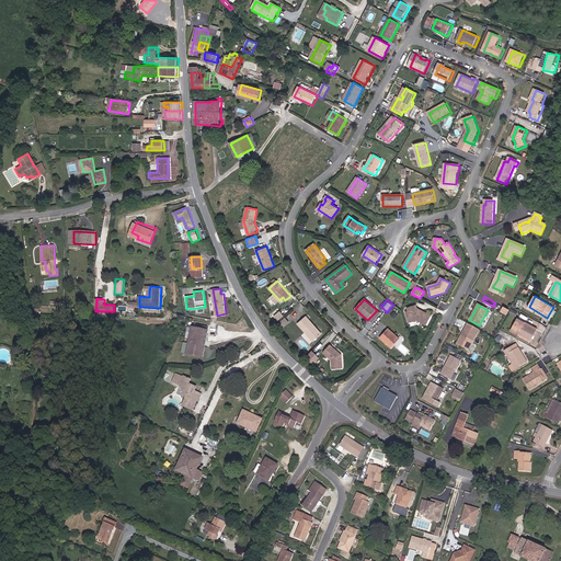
[(426,327),(432,317),(422,311),(419,311),(416,306),(408,308),(409,312),(405,313),(409,323),(416,321),(426,327)]
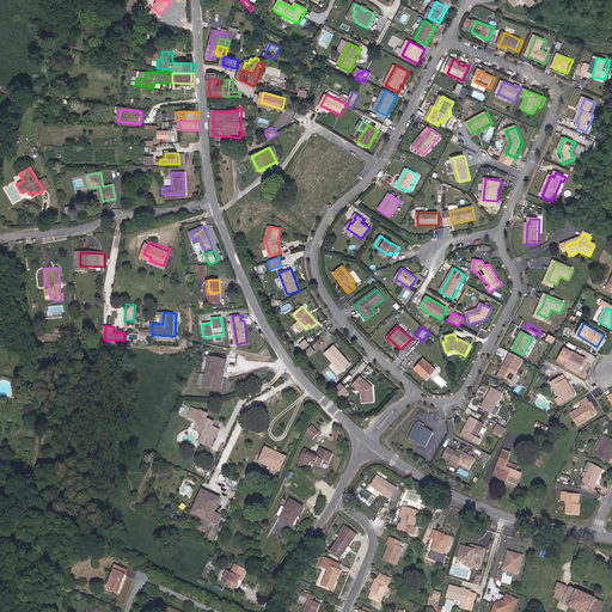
[(303,350),(310,344),(306,341),(299,347),(303,350)]
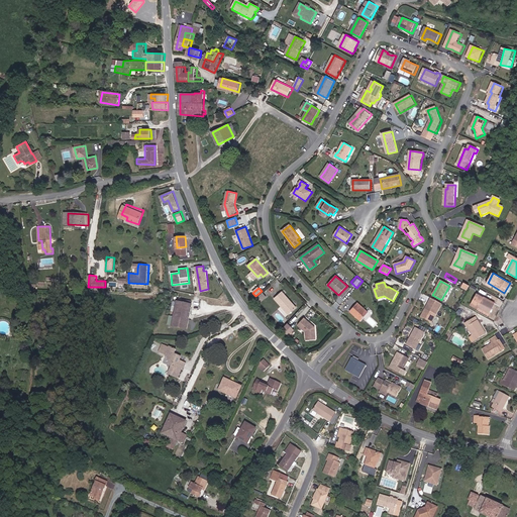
[(296,308),(282,292),(275,299),(289,315),(296,308)]
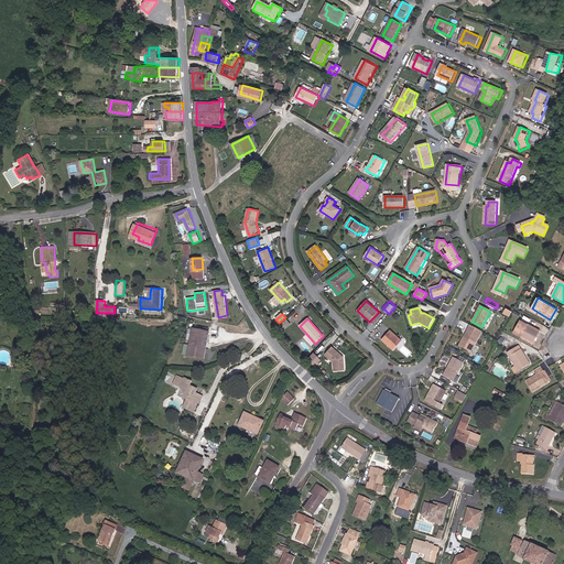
[(540,332),(522,318),(514,331),(534,340),(540,332)]
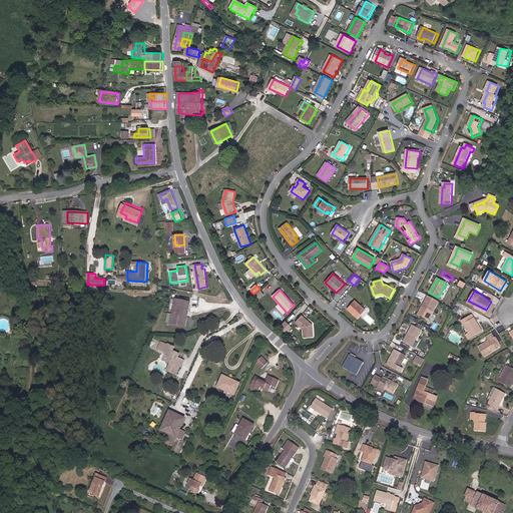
[(259,300),(265,295),(261,291),(255,296),(259,300)]
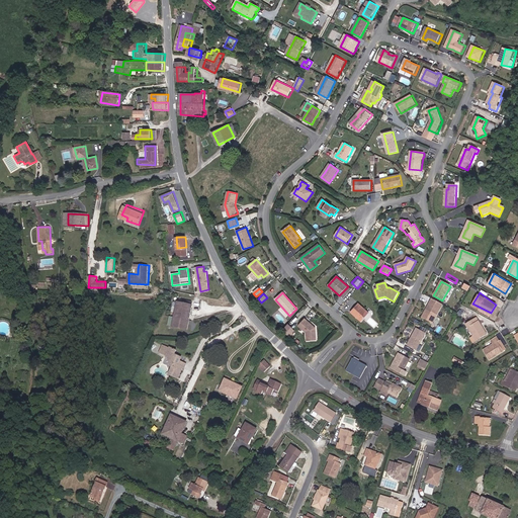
[(443,306),(432,299),(426,312),(426,314),(425,313),(422,319),(432,324),(443,306)]
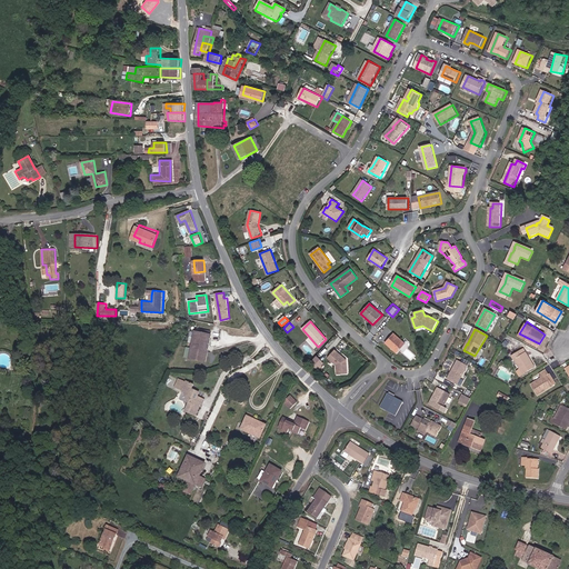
[(406,345),(393,333),(386,343),(397,353),(406,345)]
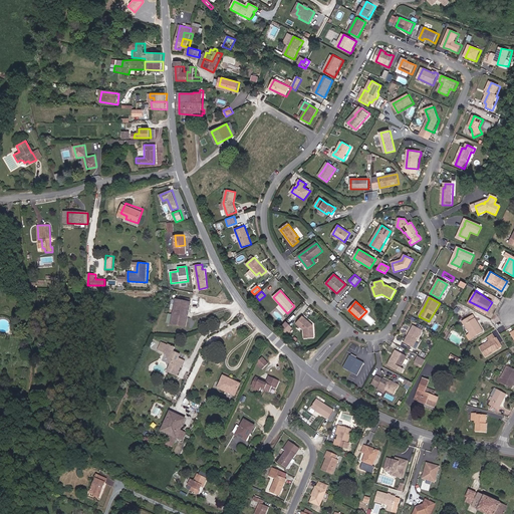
[(193,308),(179,303),(171,326),(185,331),(193,308)]
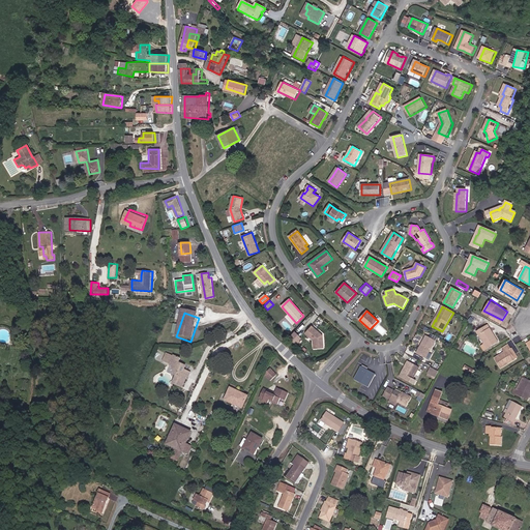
[(499,342),(490,325),(480,330),(488,342),(486,344),(489,348),(499,342)]
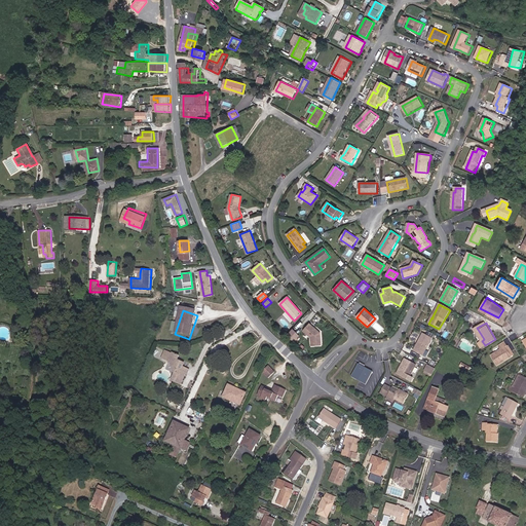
[(321,345),(321,333),(320,332),(309,324),(303,331),(311,338),(311,346),(321,345)]
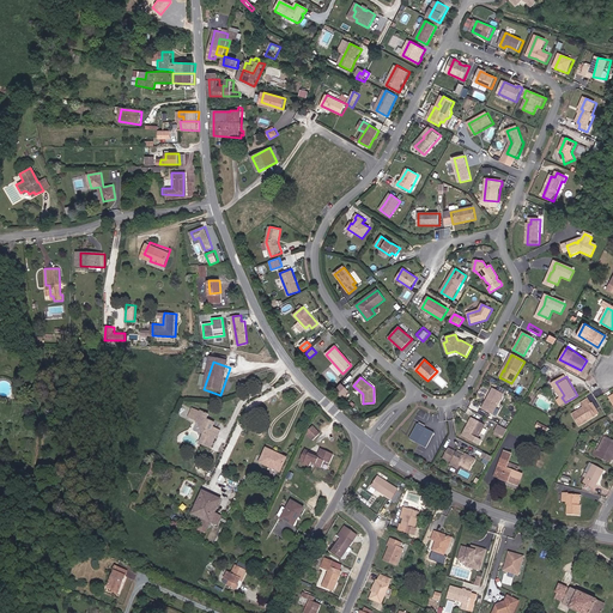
[(344,399),(351,392),(343,382),(335,389),(344,399)]
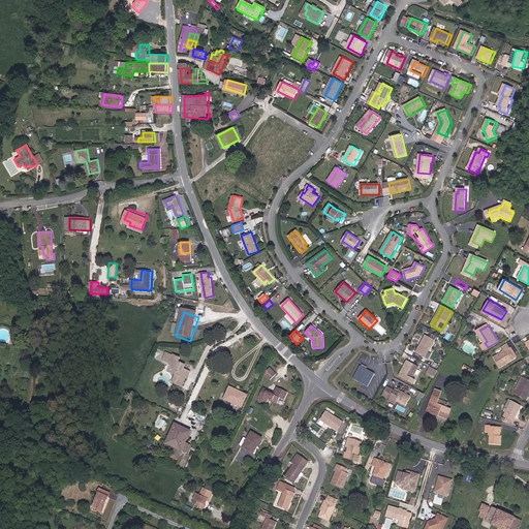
[(479,330),(477,331),(485,343),(487,341),(479,330)]
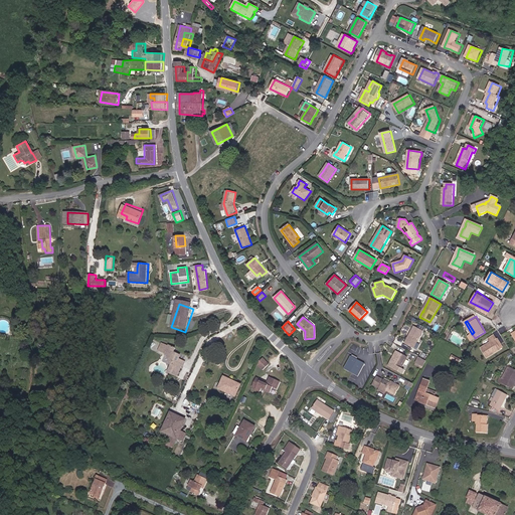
[(413,350),(423,332),(414,328),(404,345),(413,350)]
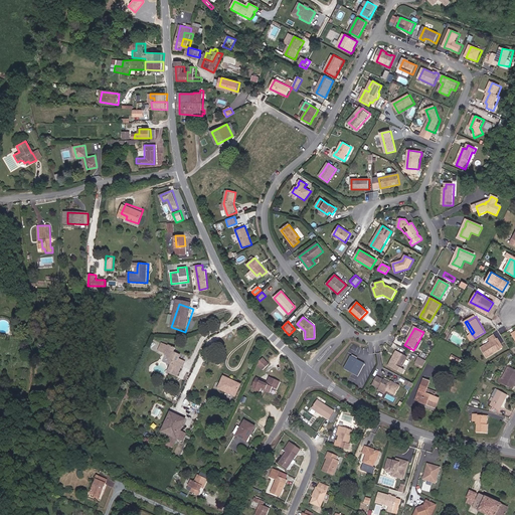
[(487,357),(501,348),(496,339),(497,338),(495,335),(489,339),(491,342),(482,348),(487,357)]
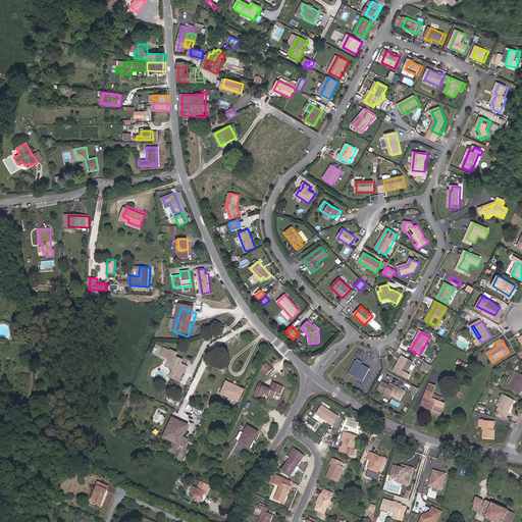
[(506,342),(504,343),(503,344),(508,353),(511,352),(506,342)]
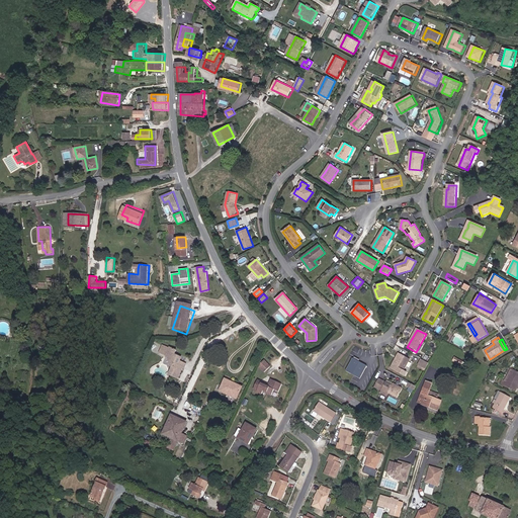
[(177,353),(160,348),(158,356),(165,358),(164,360),(168,361),(170,366),(172,368),(169,377),(180,382),(185,370),(179,368),(183,360),(176,357),(177,353)]
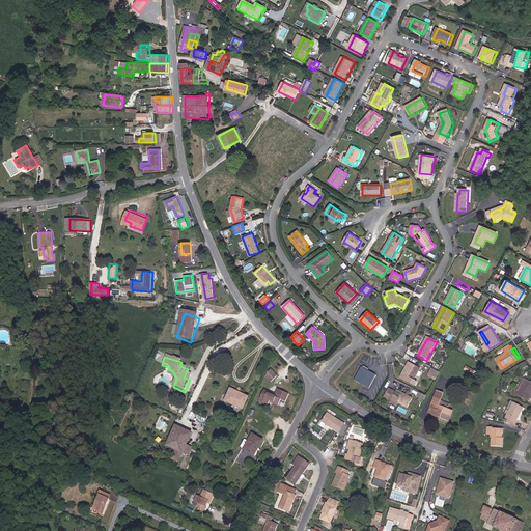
[(414,381),(420,369),(409,363),(402,374),(414,381)]
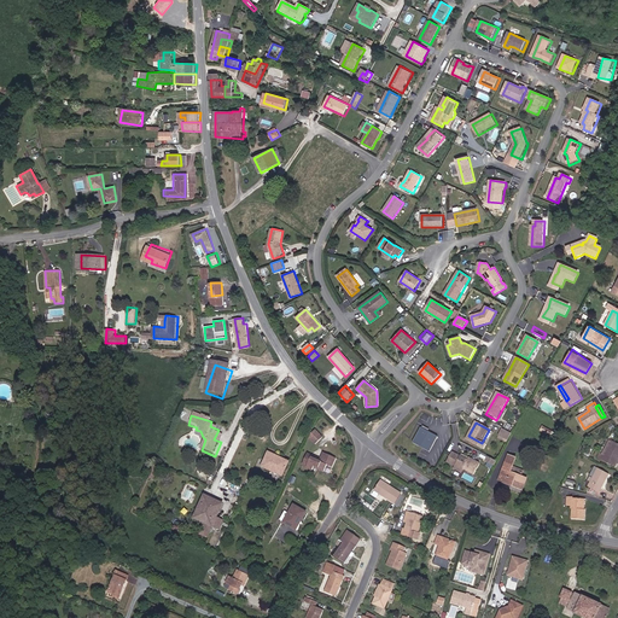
[(502,427),(497,437),(507,442),(512,432),(502,427)]
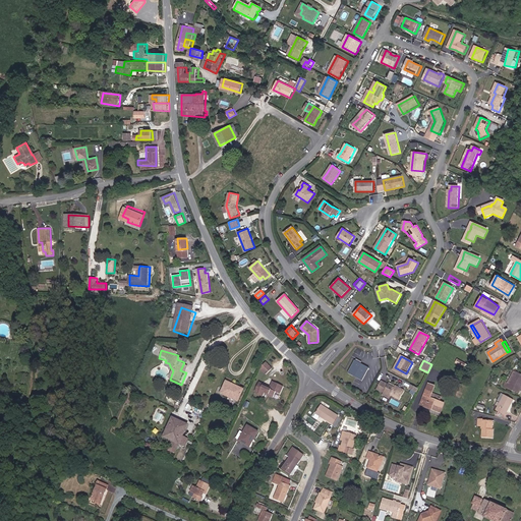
[(362,382),(369,368),(355,361),(348,373),(362,382)]
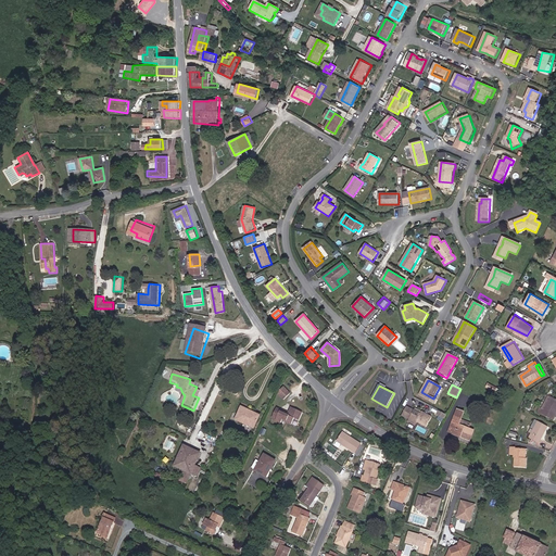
[(292,395),(286,388),(280,391),(279,395),(285,401),(292,395)]
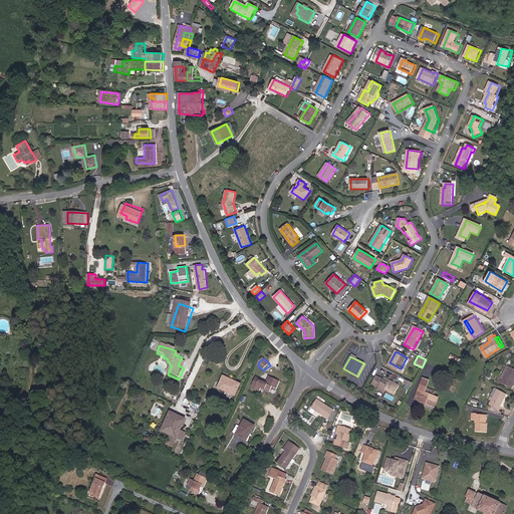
[(513,379),(513,367),(510,365),(504,377),(499,374),(497,379),(510,388),(513,379)]
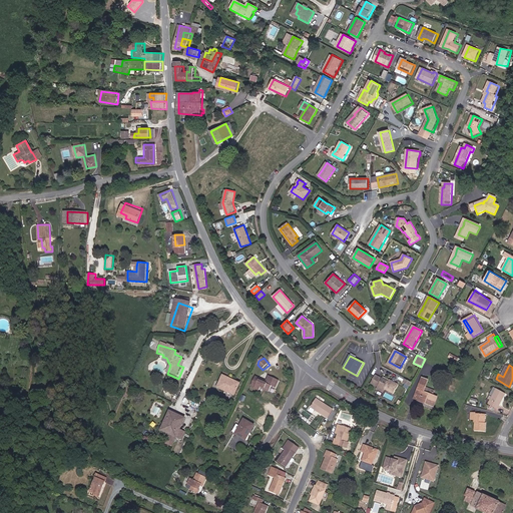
[(229,377),(223,374),(218,386),(234,394),(239,383),(228,379),(229,377)]
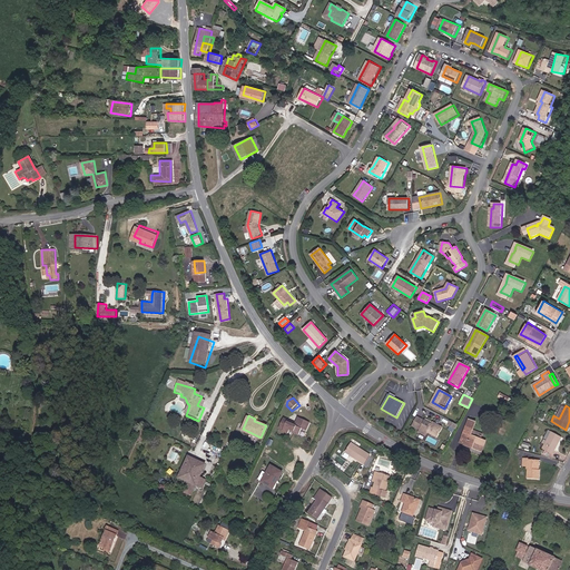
[(283,431),(287,433),(288,430),(294,432),(298,434),(302,429),(306,431),(311,422),(298,416),(296,422),(285,418),(281,428),(284,429),(283,431)]
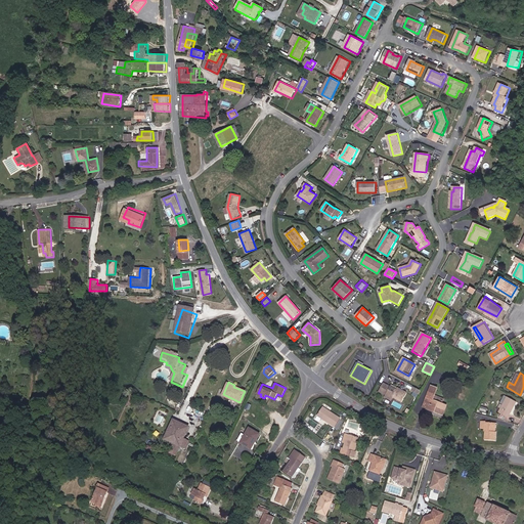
[(407,394),(399,390),(398,391),(398,392),(391,389),(384,384),(379,392),(386,396),(385,398),(392,402),(394,399),(403,403),(407,394)]
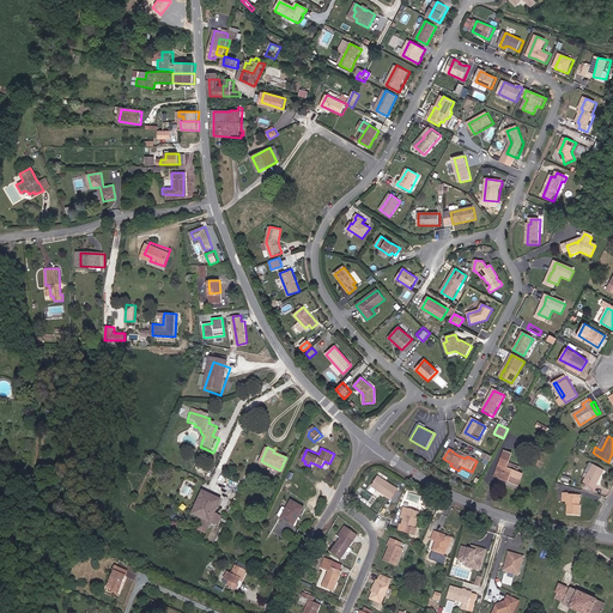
[(499,484),(519,490),(523,478),(508,473),(513,459),(504,456),(496,480),(499,481),(499,484)]
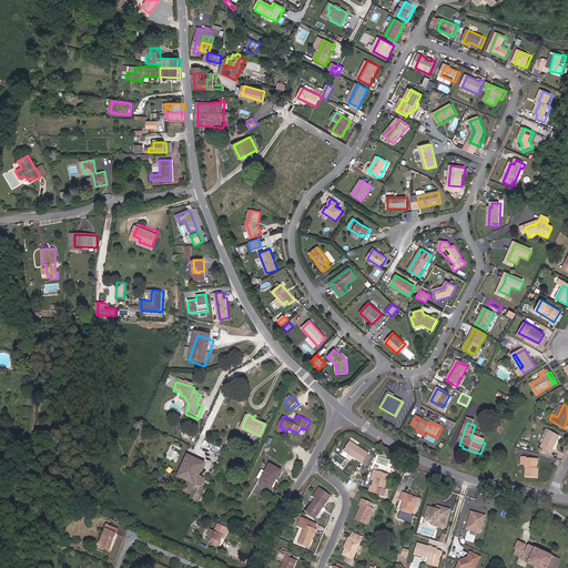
[(550,429),(546,438),(541,447),(551,453),(560,436),(550,429)]
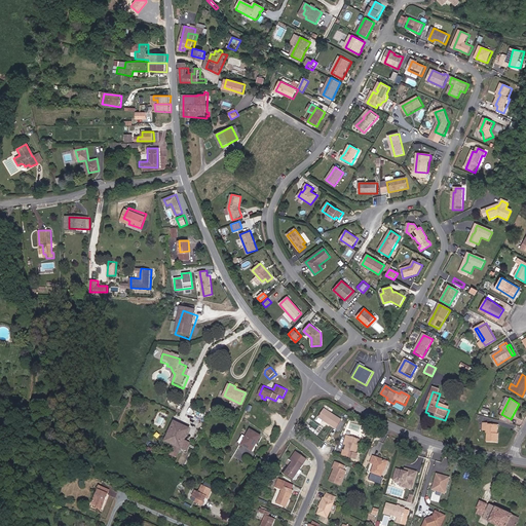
[(335,426),(340,419),(324,407),(318,414),(335,426)]
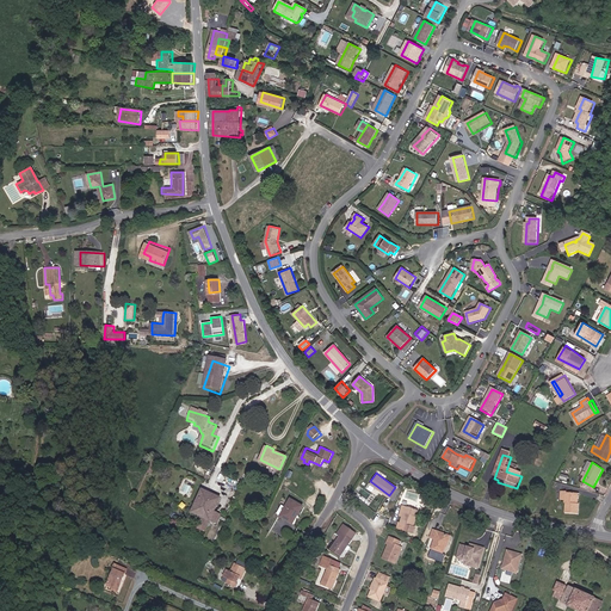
[(221,497),(203,489),(192,512),(202,516),(197,526),(205,530),(210,519),(218,523),(221,514),(214,511),(221,497)]
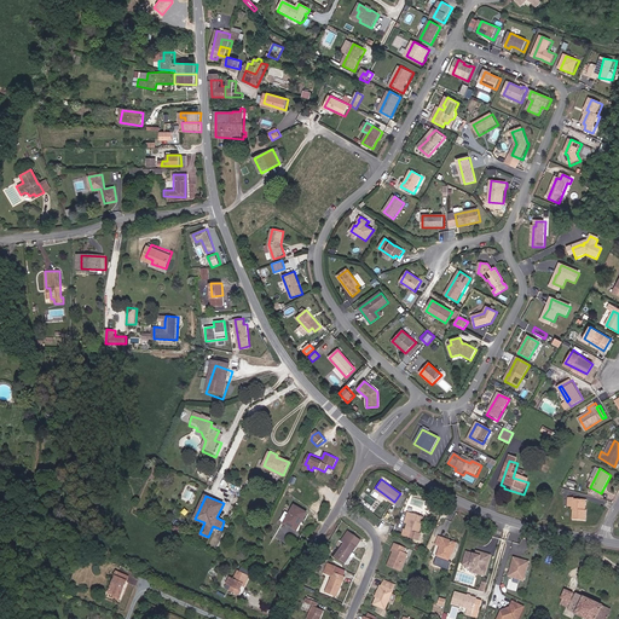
[(584,501),(570,498),(570,508),(573,508),(573,510),(576,512),(574,520),(586,521),(588,512),(584,510),(584,501)]
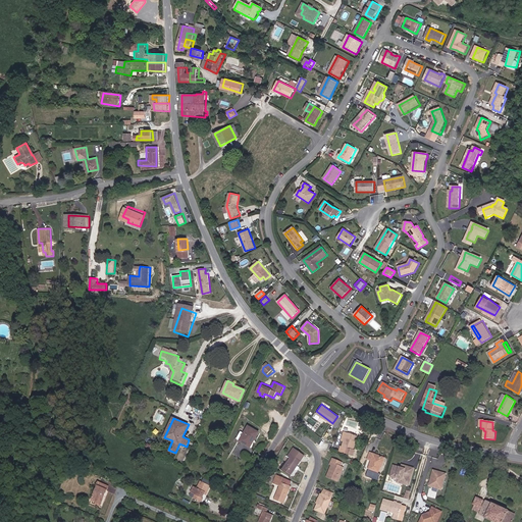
[(249,425),(242,440),(252,447),(259,431),(249,425)]
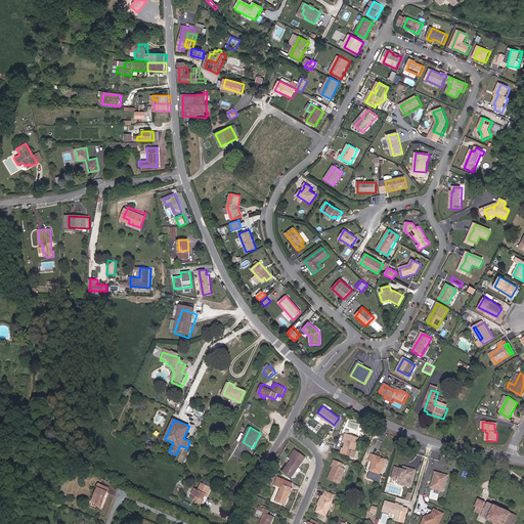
[(357,436),(346,433),(344,440),(342,447),(341,447),(340,450),(353,454),(354,451),(352,450),(357,436)]
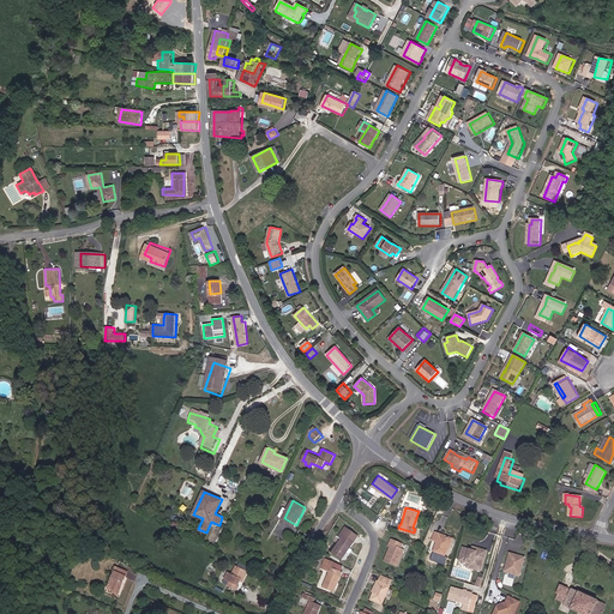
[(327,552),(339,557),(351,531),(337,525),(333,534),(336,535),(327,552)]
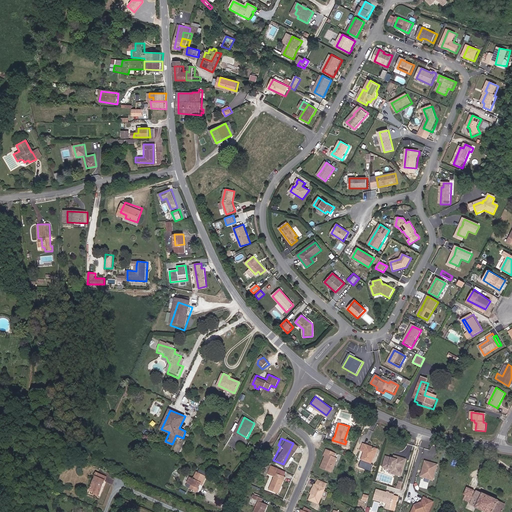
[(359,459),(370,461),(374,446),(360,442),(359,448),(362,449),(359,459)]
